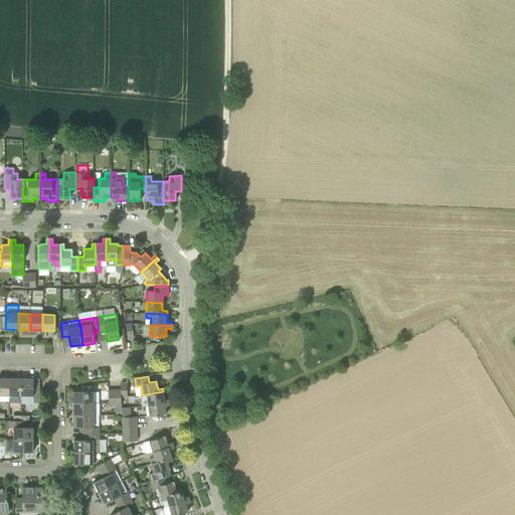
[(0,377),(0,394),(9,395),(9,378),(0,377)]
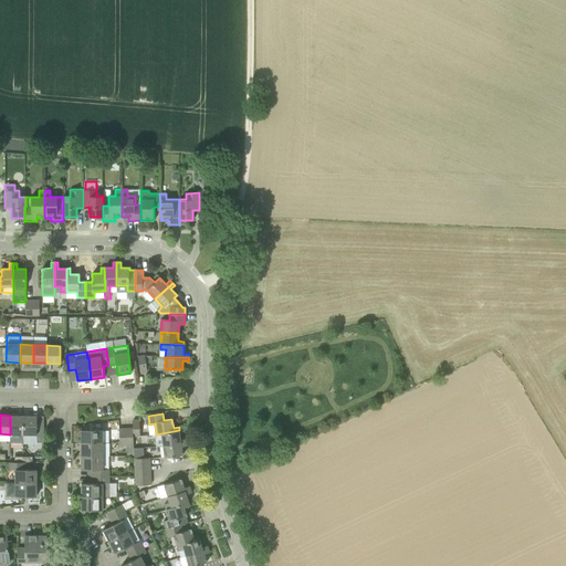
[(10,416),(10,435),(10,442),(23,442),(23,435),(23,416),(10,416)]
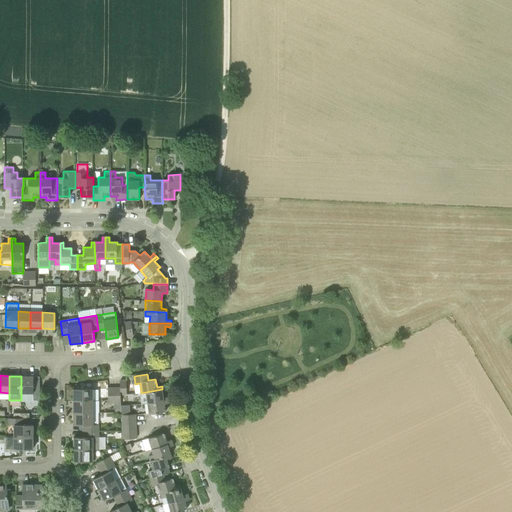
[(40,393),(40,376),(21,376),(21,393),(40,393)]
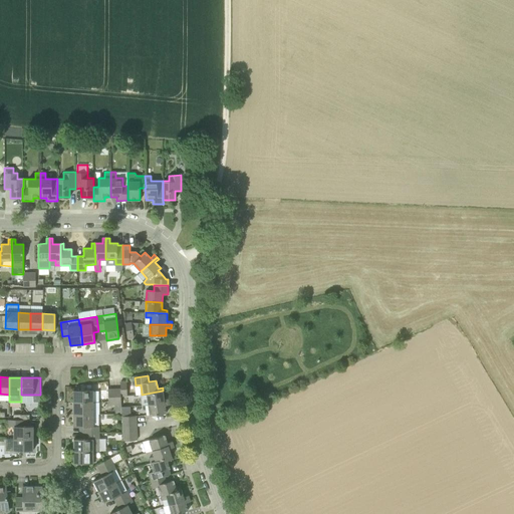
[(73,403),(93,403),(98,403),(98,392),(92,392),(92,390),(73,391),(73,403)]
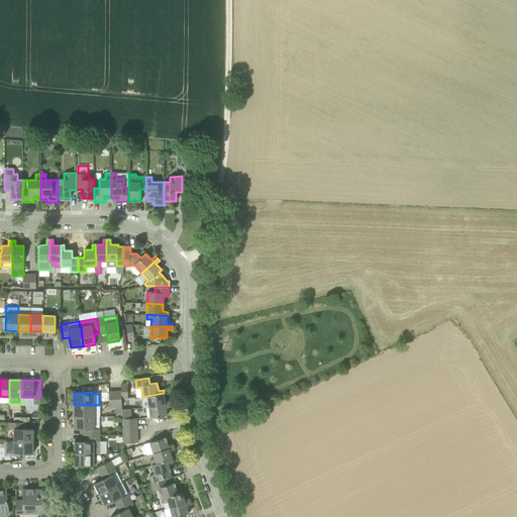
[(147,396),(142,397),(141,397),(142,408),(149,407),(171,404),(170,400),(165,401),(164,393),(147,396)]
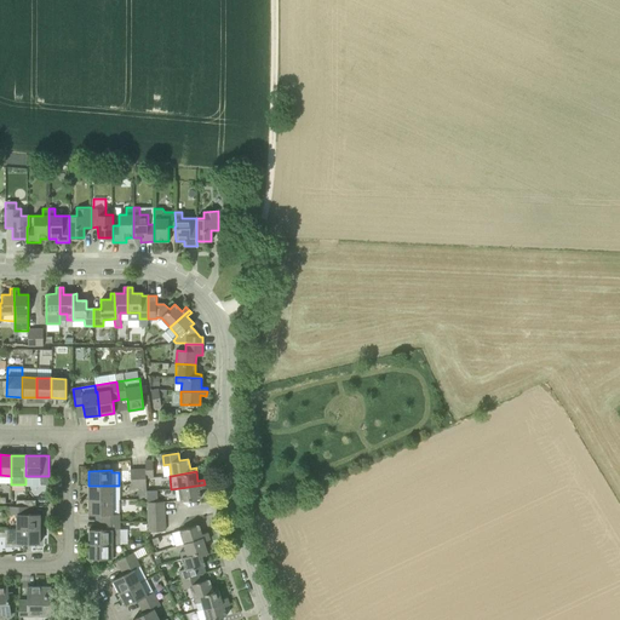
[(205,488),(205,484),(179,488),(181,501),(200,498),(199,489),(205,488)]
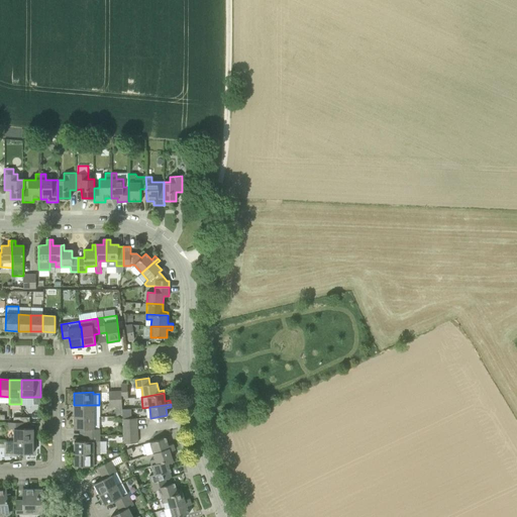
[(94,417),(94,405),(74,405),(74,417),(94,417)]
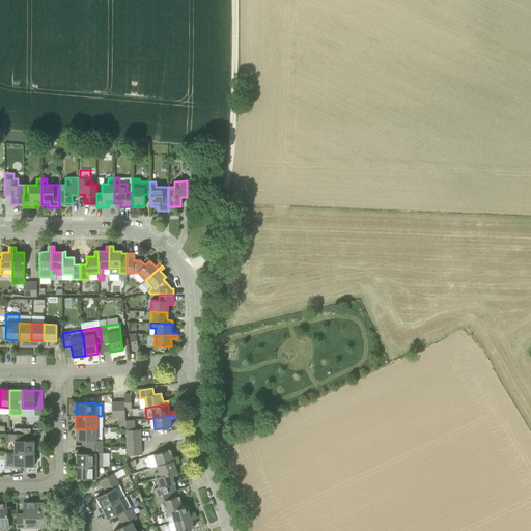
[(135,419),(126,420),(126,427),(126,437),(141,436),(140,429),(135,429),(135,419)]
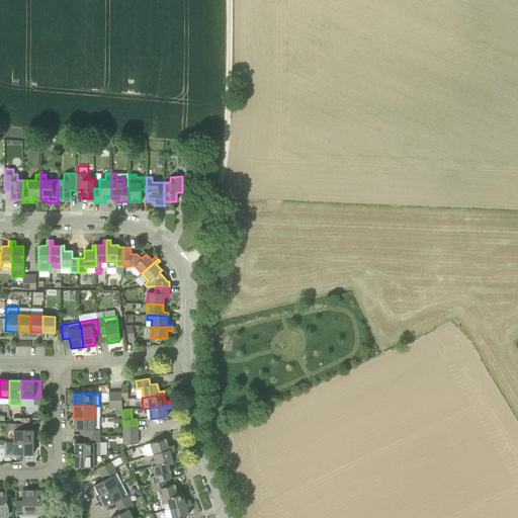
[(84,436),(99,436),(99,430),(99,418),(94,418),(74,418),(74,430),(84,430),(84,436)]
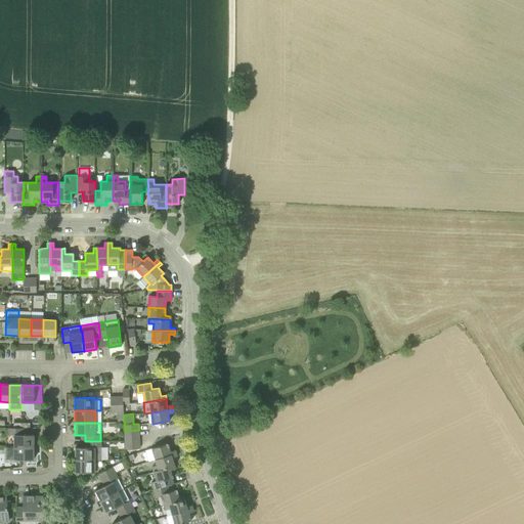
[(22,428),(13,428),(9,428),(8,434),(14,434),(14,446),(34,446),(34,434),(24,434),(24,428),(22,428)]
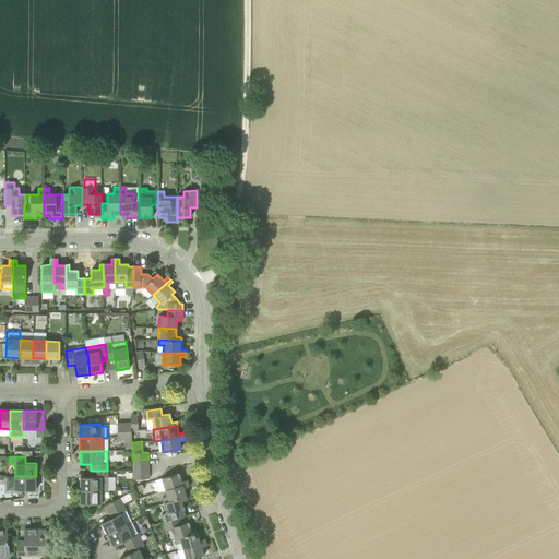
[(107,477),(107,471),(91,471),(91,477),(80,477),(80,490),(102,490),(108,490),(107,477)]
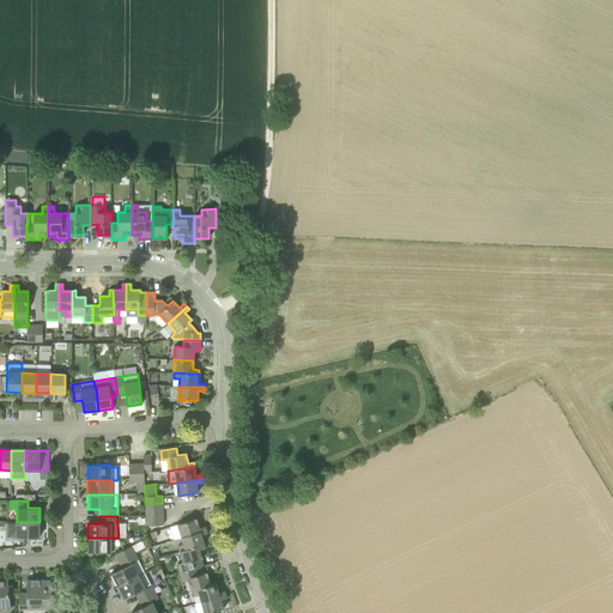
[(182,538),(206,529),(205,527),(200,528),(198,519),(178,525),(182,538)]
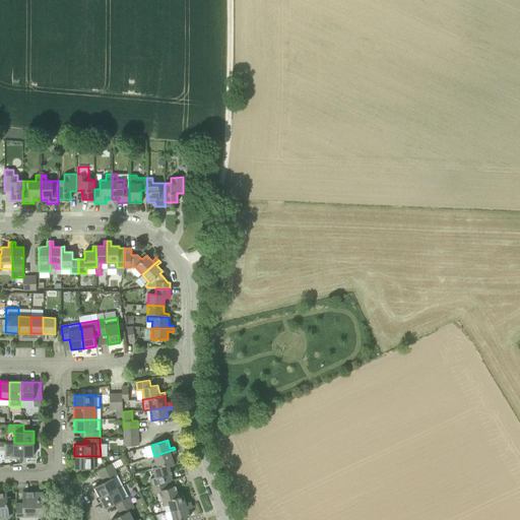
[(34,443),(14,443),(14,456),(34,456),(34,443)]
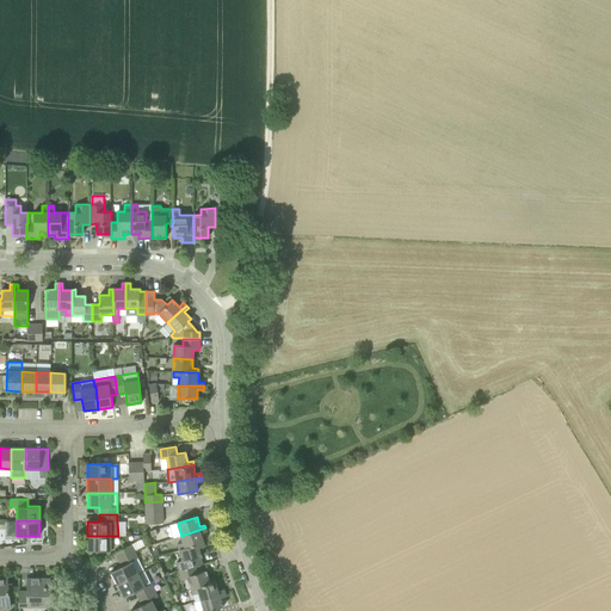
[(179,550),(204,542),(201,534),(207,532),(205,528),(181,536),(184,542),(178,544),(179,550)]
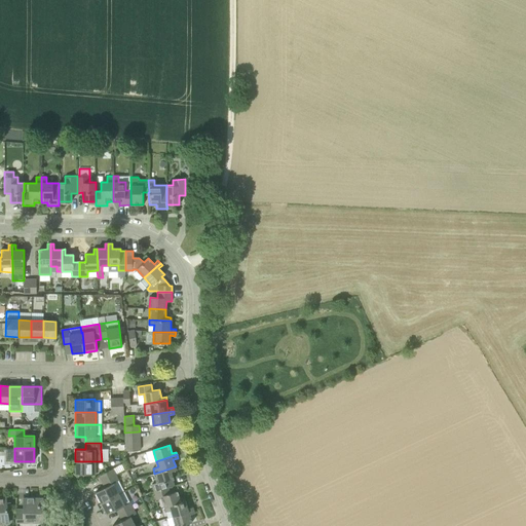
[(96,461),(75,461),(75,474),(96,474),(96,461)]
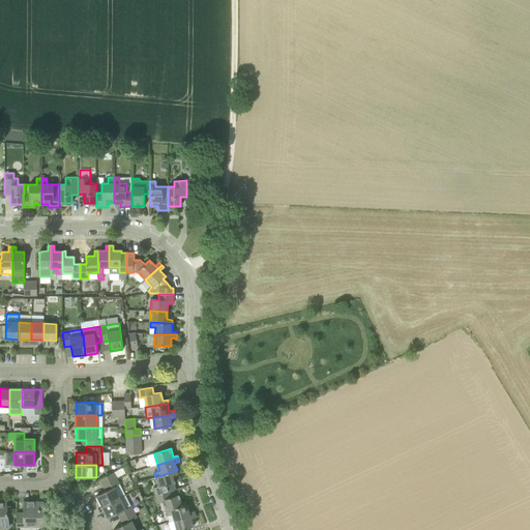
[(156,496),(170,492),(175,490),(173,483),(175,483),(173,475),(178,474),(177,470),(155,477),(158,487),(153,488),(156,496)]
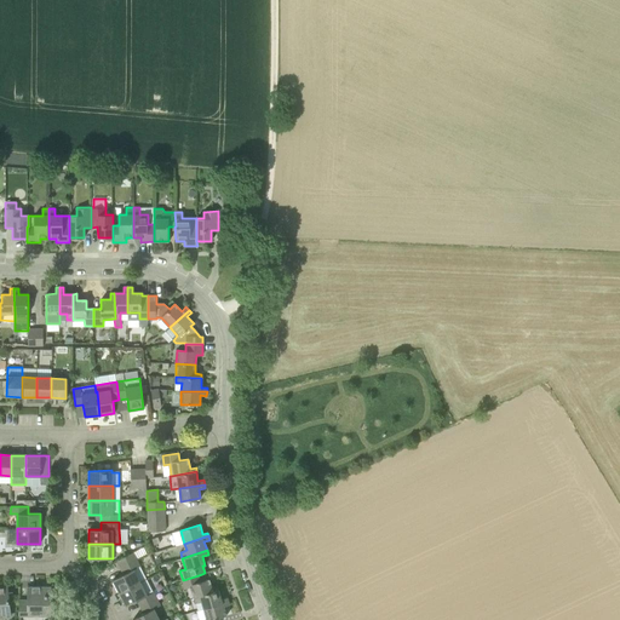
[(120,568),(136,560),(132,552),(116,561),(120,568)]
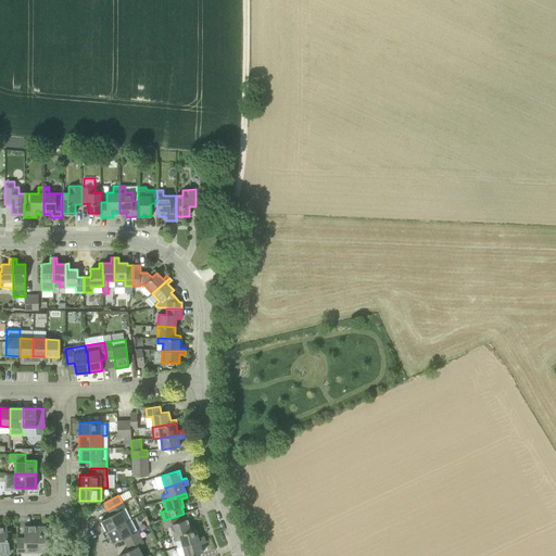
[(108,532),(126,522),(121,510),(125,508),(122,502),(108,509),(111,515),(101,520),(108,532)]
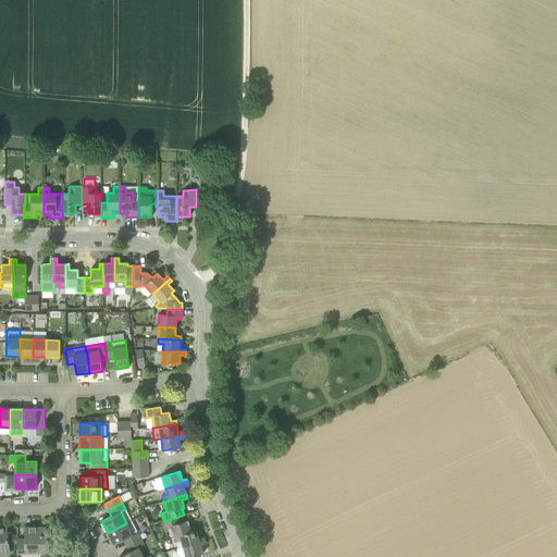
[(181,522),(178,517),(164,521),(166,529),(172,528),(174,536),(196,530),(195,527),(190,529),(187,520),(181,522)]
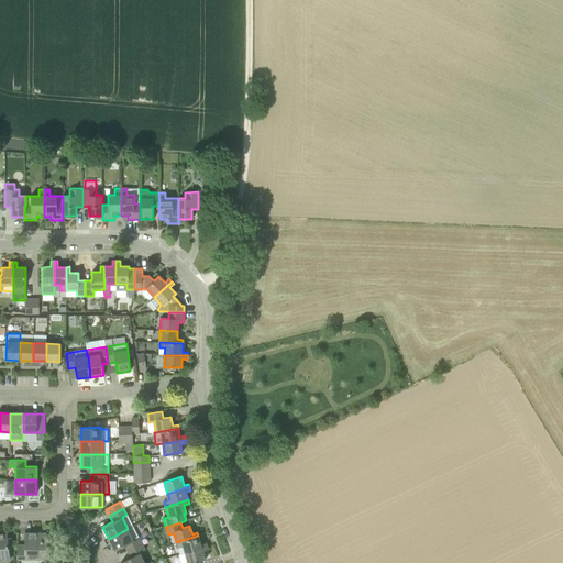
[(134,541),(128,529),(109,539),(114,550),(124,545),(128,551),(142,543),(140,538),(134,541)]
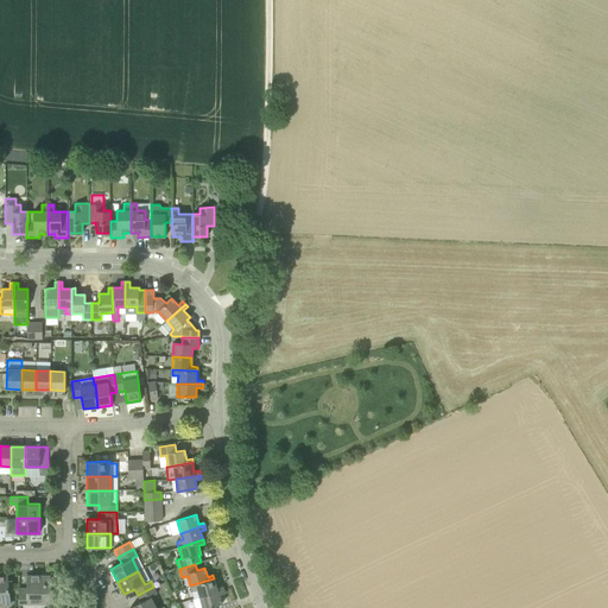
[(0,605),(10,605),(7,576),(0,576),(0,605)]
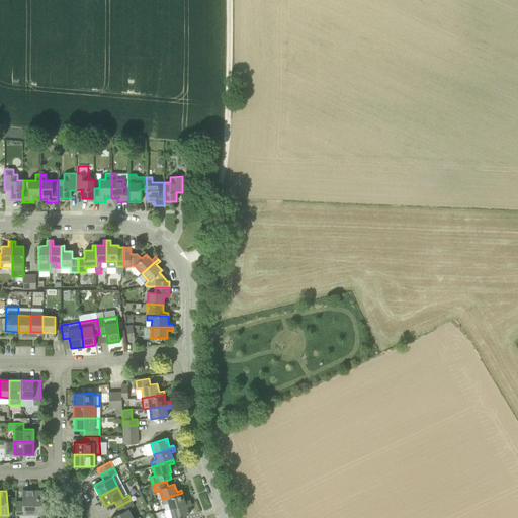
[(42,515),(42,491),(23,491),(23,502),(16,502),(16,514),(42,515)]
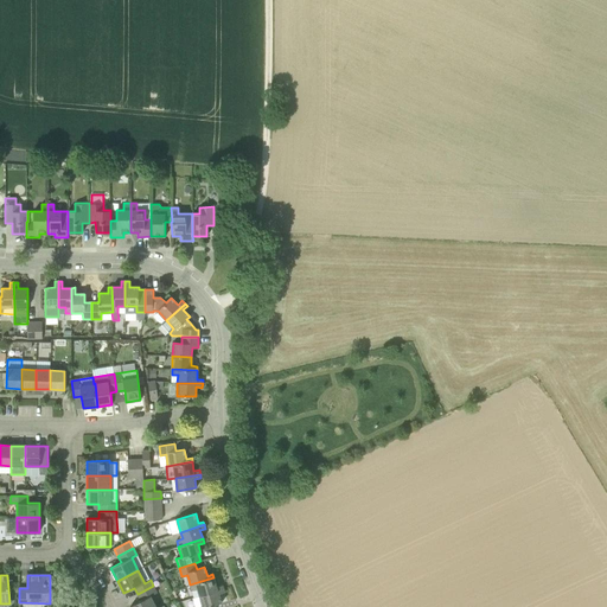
[(199,596),(224,588),(223,585),(217,587),(213,577),(190,585),(192,592),(198,589),(199,596)]
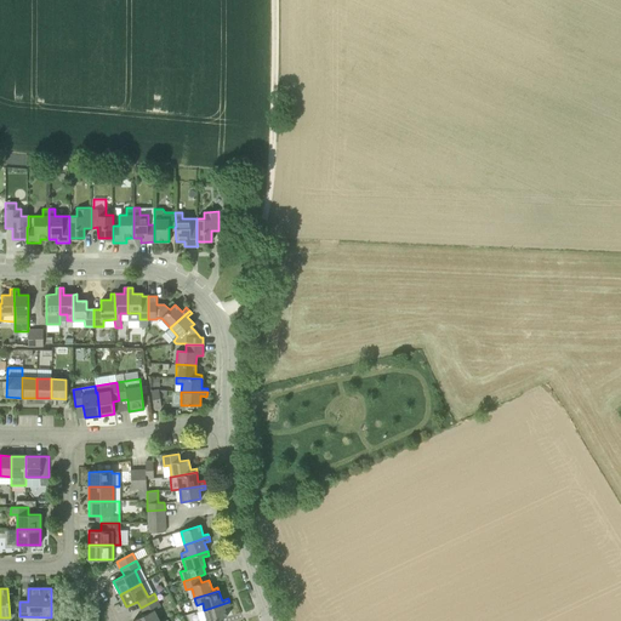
[(160,608),(157,599),(141,608),(144,615),(134,620),(159,620),(154,610),(160,608)]
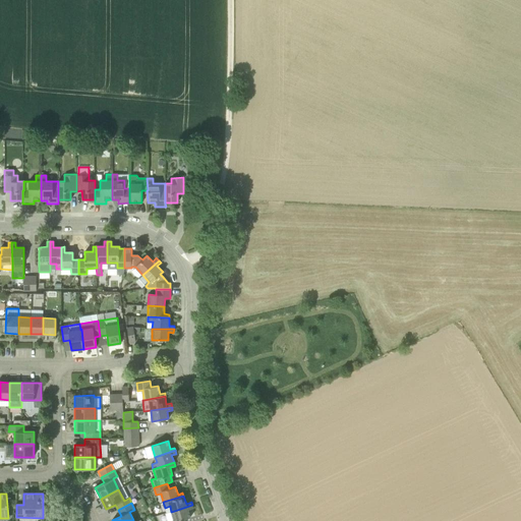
[(192,505),(171,512),(174,520),(173,520),(183,520),(190,518),(188,510),(192,509),(192,505)]
